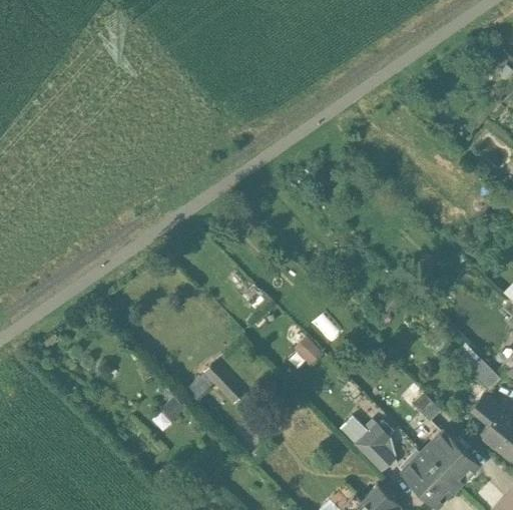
[(512,302),(512,283),(503,293),(512,302)]
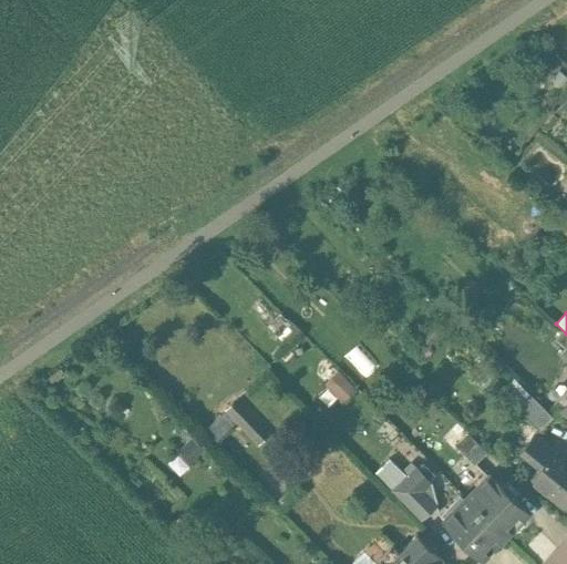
[(344,403),(357,390),(337,371),(323,385),(344,403)]
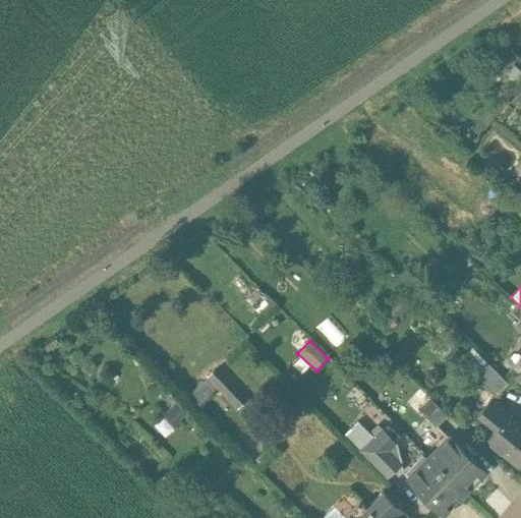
[(508,387),(486,364),(474,377),(497,399),(508,387)]
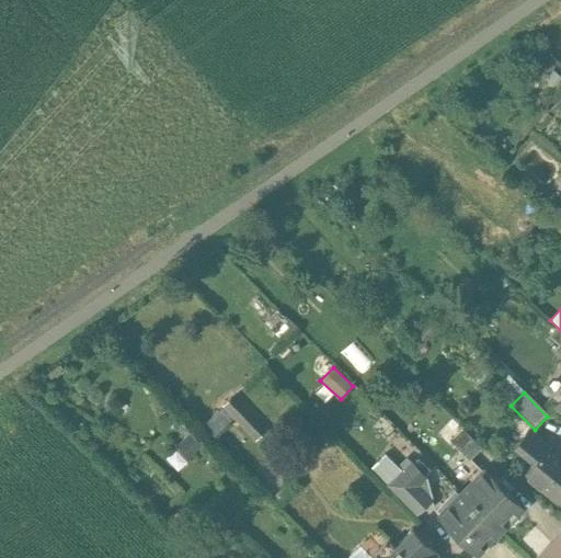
[(262,435),(230,402),(224,409),(255,442),(262,435)]
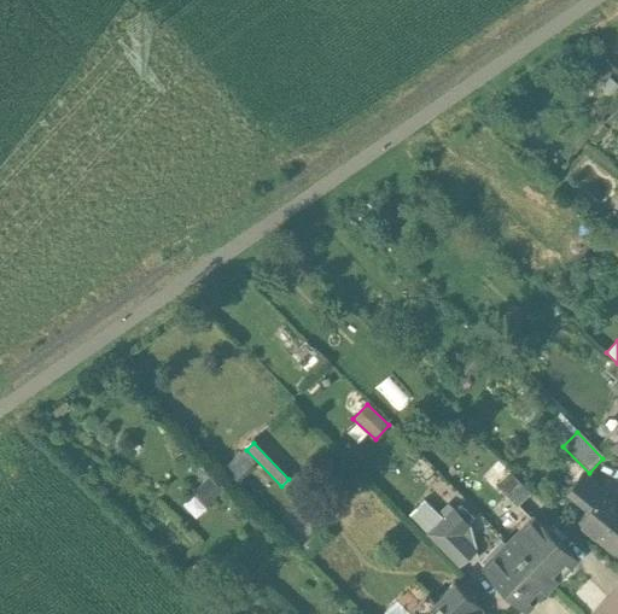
[(509,474),(496,487),(517,509),(531,496),(509,474)]
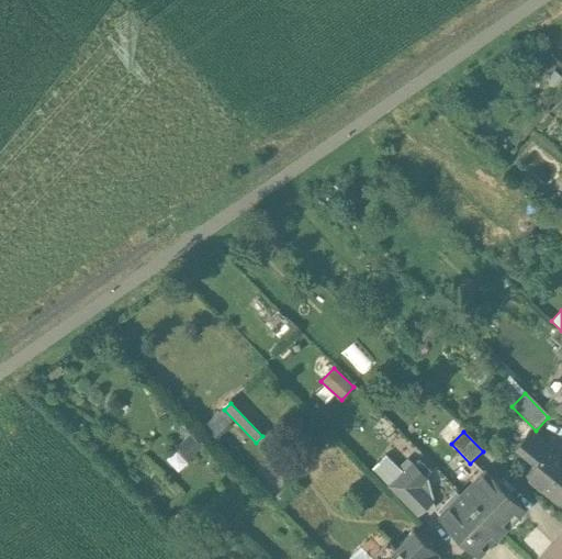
[(561,502),(561,459),(530,434),(518,449),(536,464),(525,478),(560,505),(561,502)]
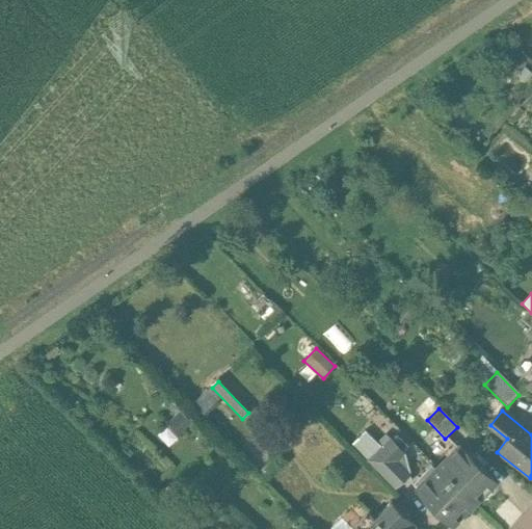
[(496,483),(460,448),(439,470),(474,505),(496,483)]
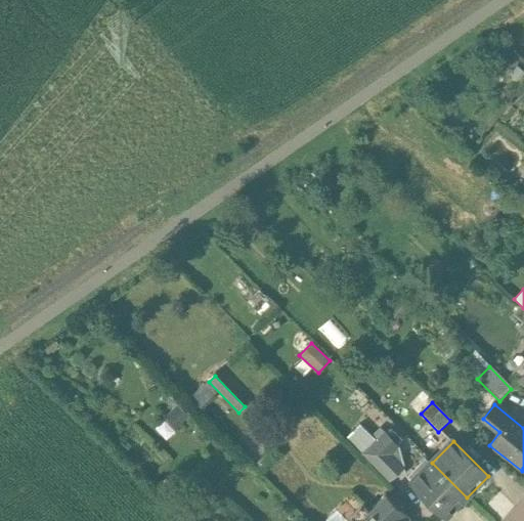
[(402,472),(385,453),(373,466),(390,483),(402,472)]
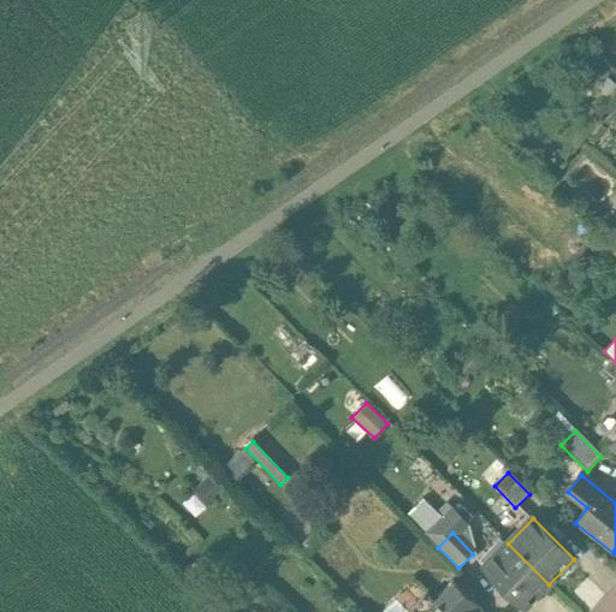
[(549,584),(508,544),(481,570),(523,611),(549,584)]
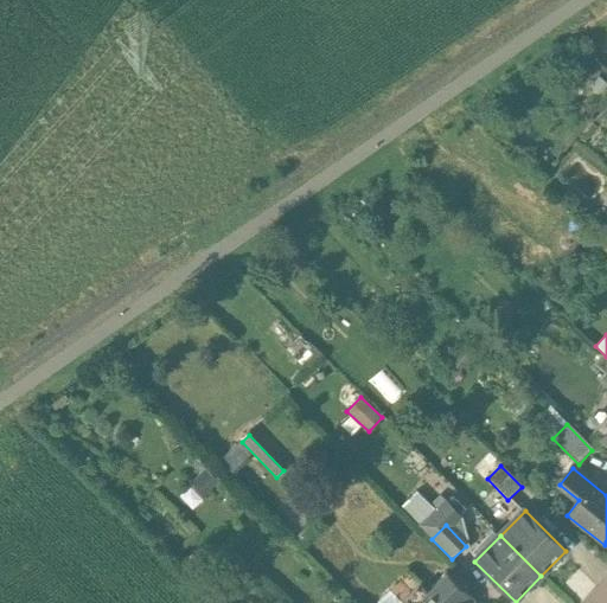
[(473,602),(446,575),(428,592),(438,602),(473,602)]
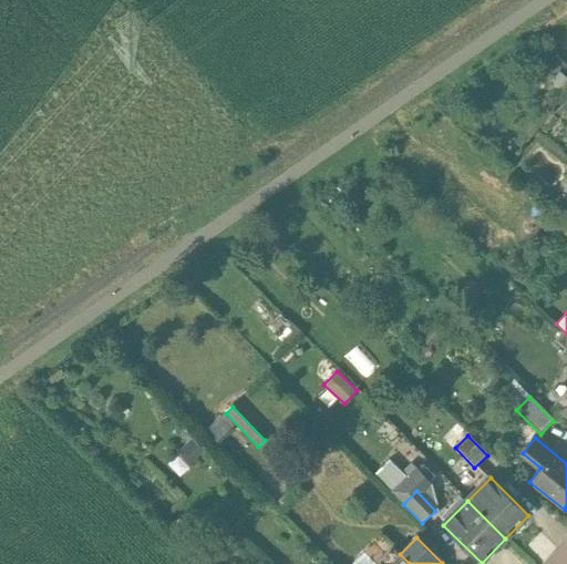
[(393,549),(378,563),(390,563),(400,554),(393,549)]
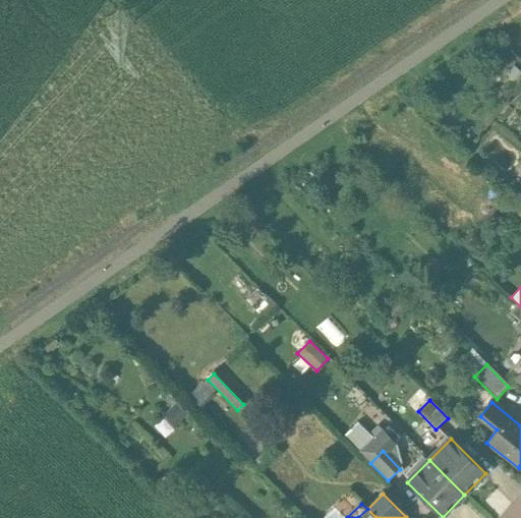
[(375,517),(367,509),(358,517),(375,517)]
